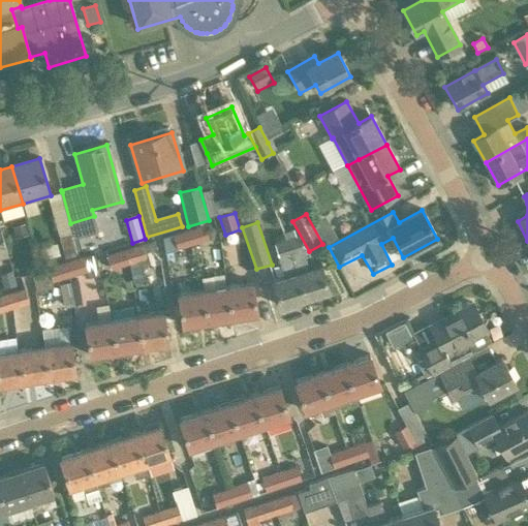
[(26,224),(13,228),(17,240),(30,236),(26,224)]
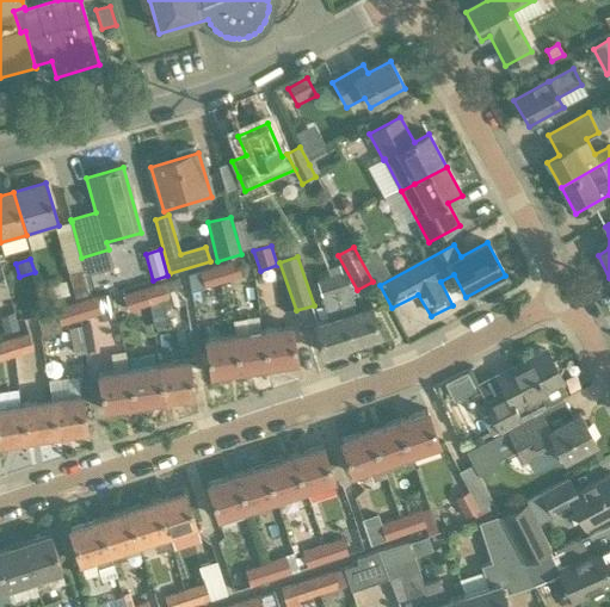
[(205,290),(226,284),(246,277),(240,260),(201,272),(205,290)]
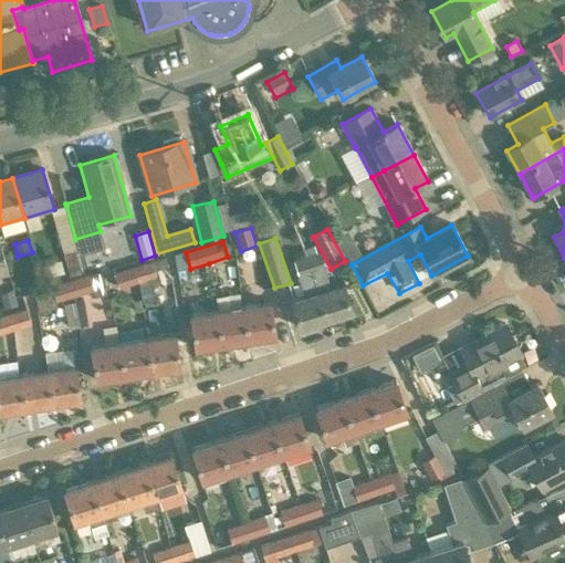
[(362,257),(356,247),(344,253),(349,263),(362,257)]
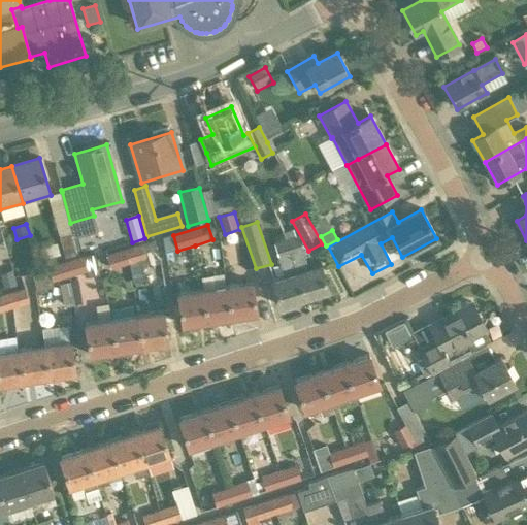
[(285,241),(303,300),(329,292),(321,266),(308,269),(298,237),(285,241)]
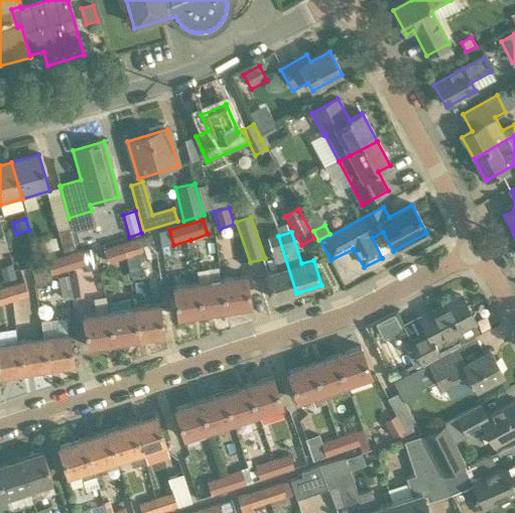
[(274,300),(296,293),(278,236),(268,239),(278,271),(266,275),(274,300)]
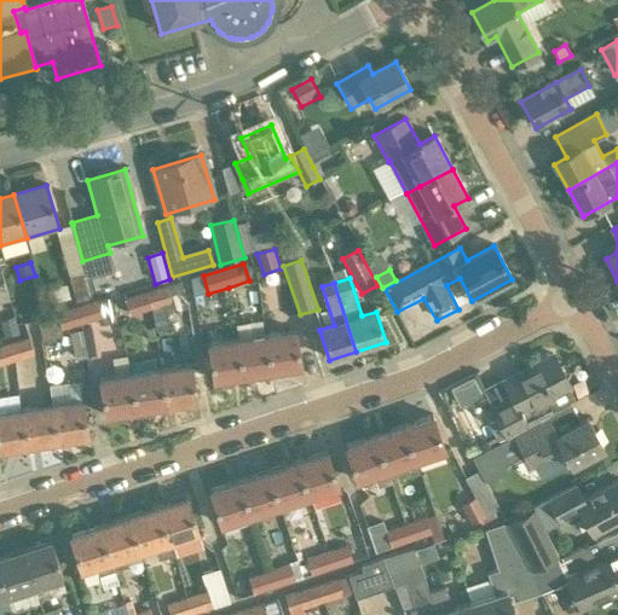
[(146,295),(151,311),(171,305),(173,311),(188,306),(180,284),(146,295)]
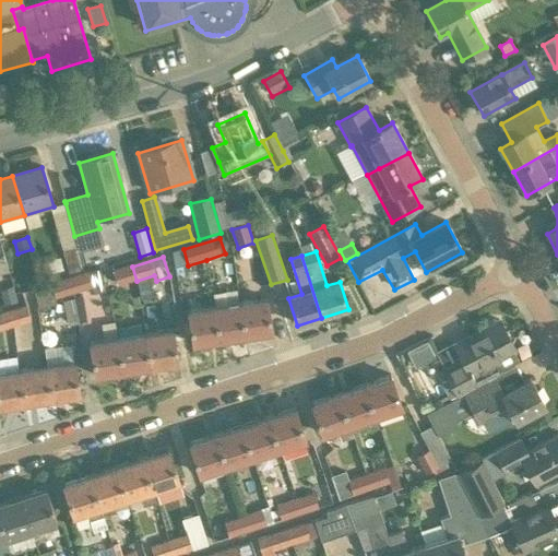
[(118,286),(137,281),(132,267),(114,272),(118,286)]
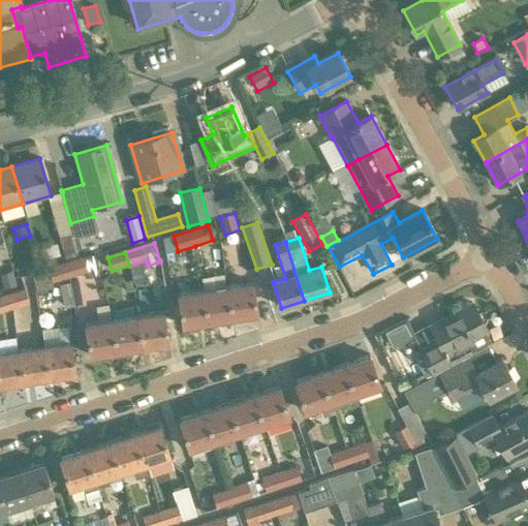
[(94,256),(33,274),(37,292),(54,288),(52,283),(88,273),(90,279),(99,277),(94,256)]
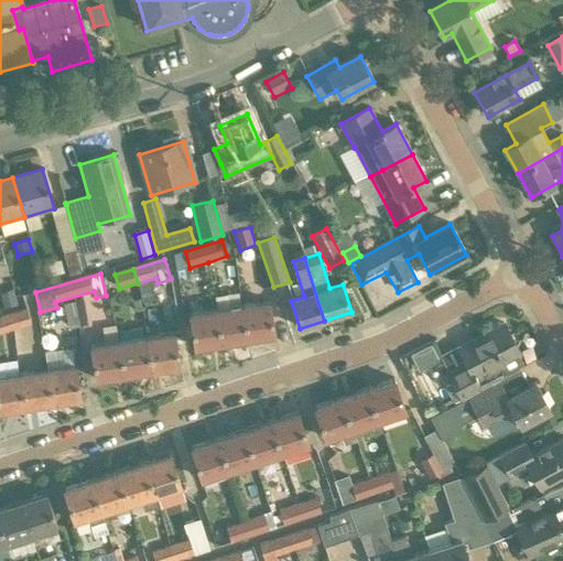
[(13,291),(1,294),(4,309),(17,305),(13,291)]
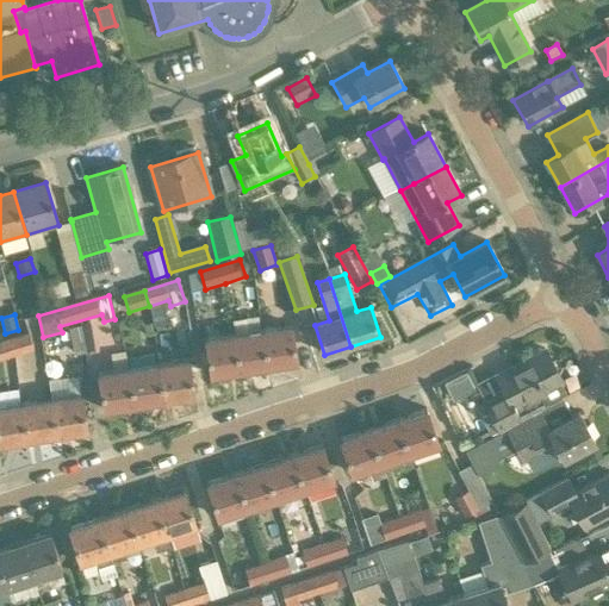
[(70,326),(72,353),(93,351),(93,325),(70,326)]
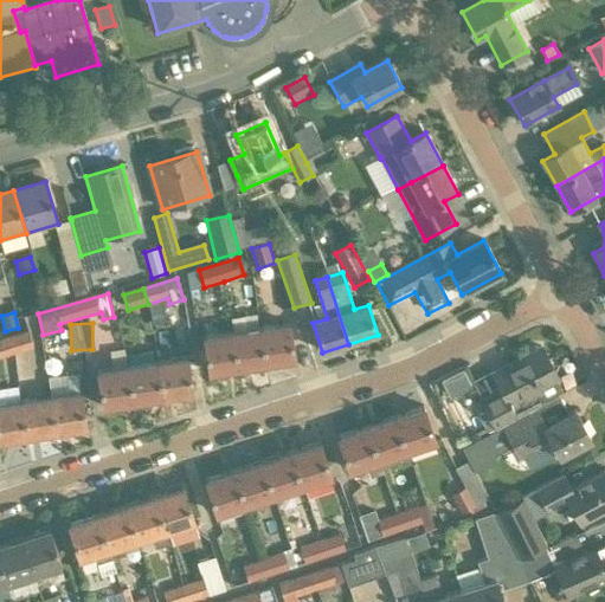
[(289,324),(261,329),(266,366),(295,361),(289,324)]
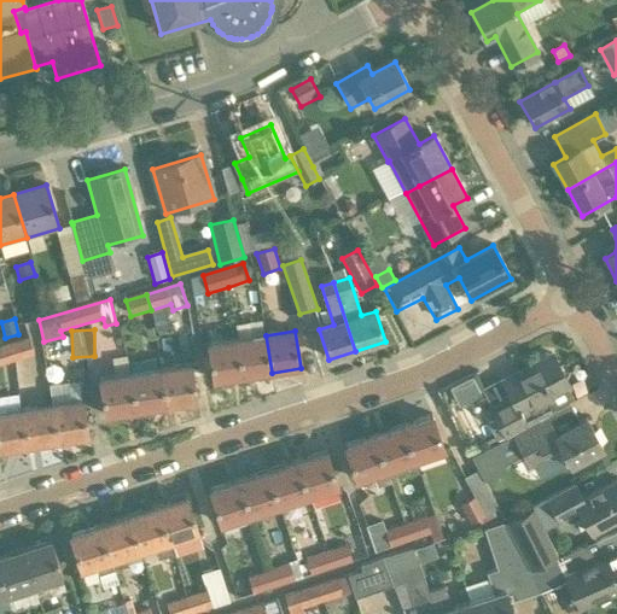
[(266,335),(237,340),(243,376),(272,373),(266,335)]
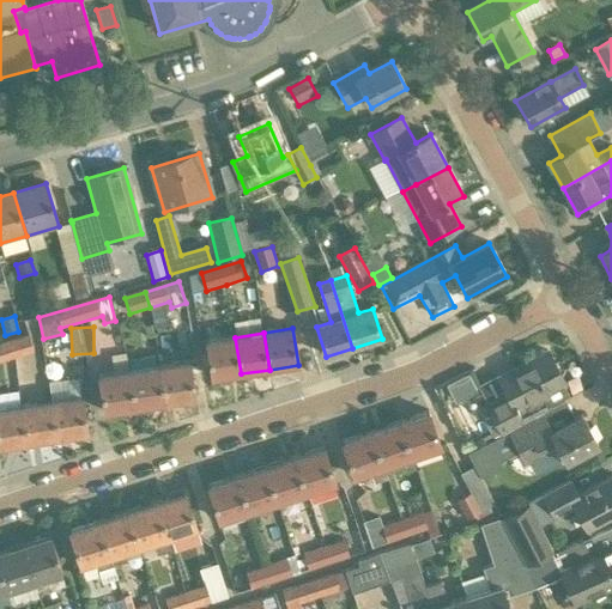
[(8,342),(14,359),(35,353),(29,335),(8,342)]
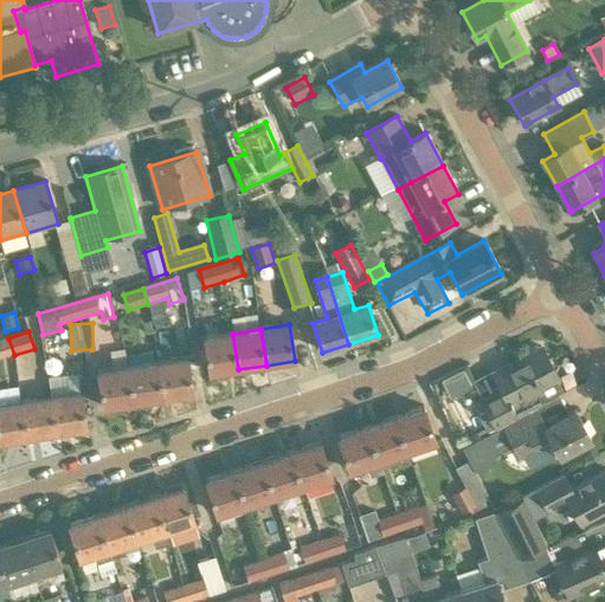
[(210,374),(238,369),(232,334),(204,337),(210,374)]
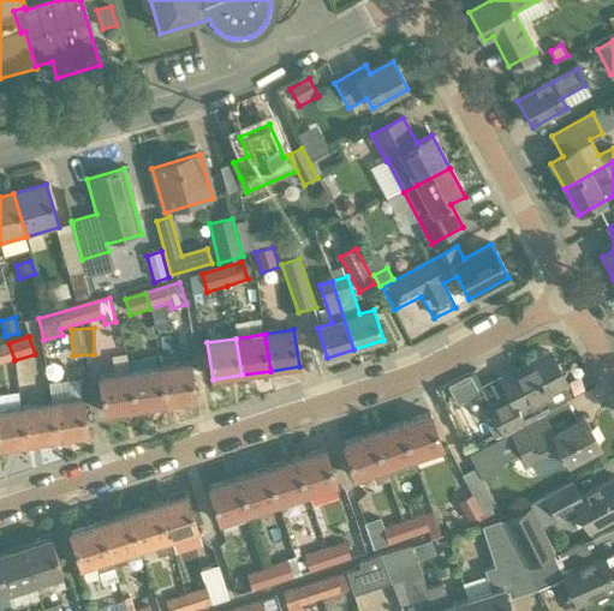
[(0,365),(15,360),(9,343),(0,346),(0,365)]
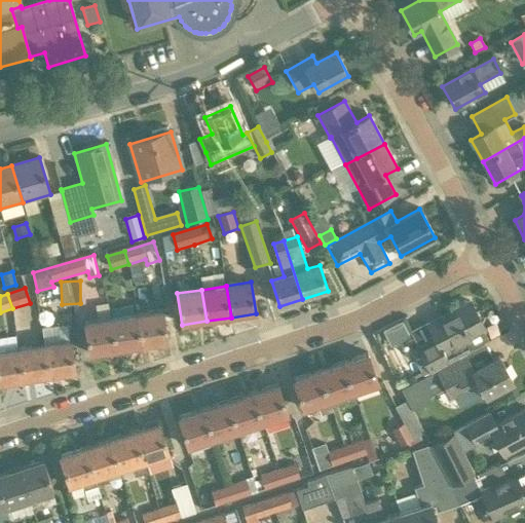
[(435,339),(419,347),(432,373),(474,350),(473,347),(488,339),(470,303),(467,304),(464,303),(458,306),(457,309),(427,324),(435,339)]
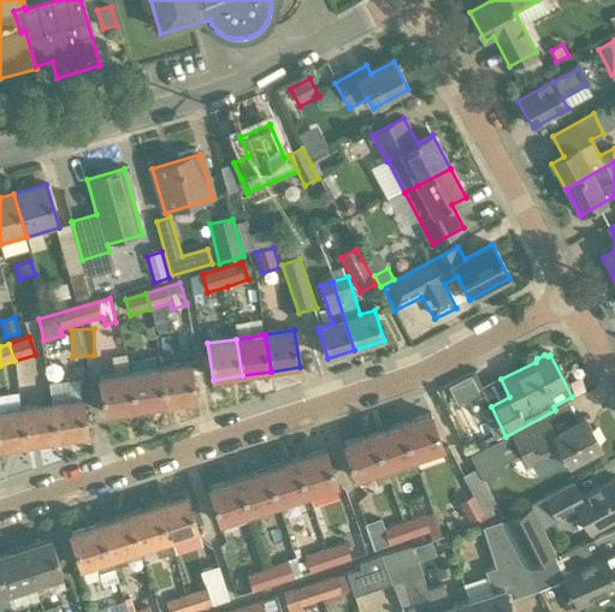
[(190,364),(160,369),(166,405),(196,400),(190,364)]
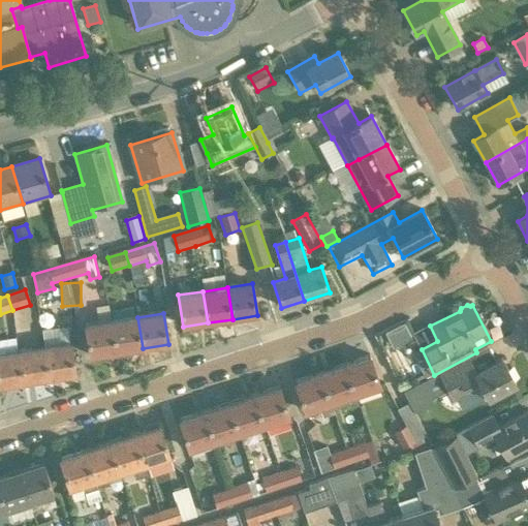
[(137,317),(112,321),(117,352),(143,348),(137,317)]
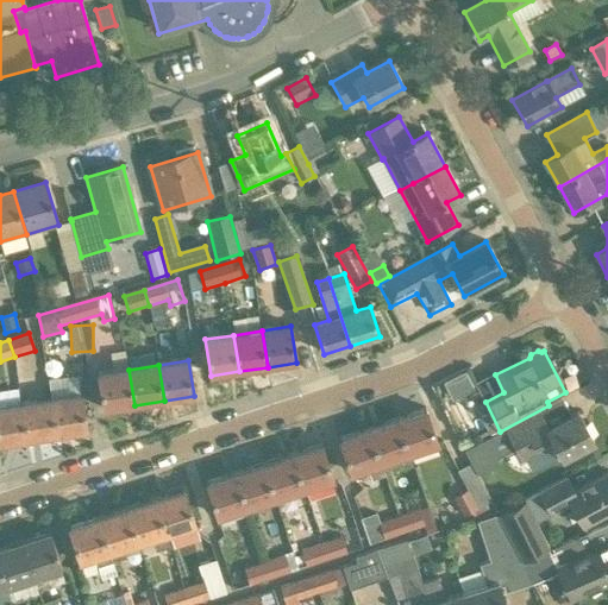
[(104,410),(135,405),(129,370),(98,375),(104,410)]
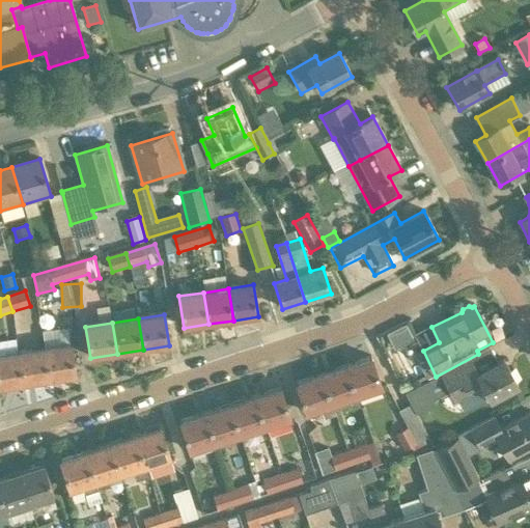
[(385,333),(393,349),(413,337),(405,323),(385,333)]
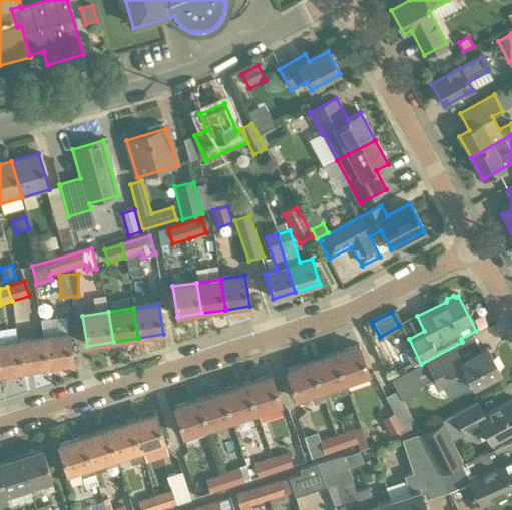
[(66,317),(40,321),(43,337),(48,368),(73,363),(66,317)]
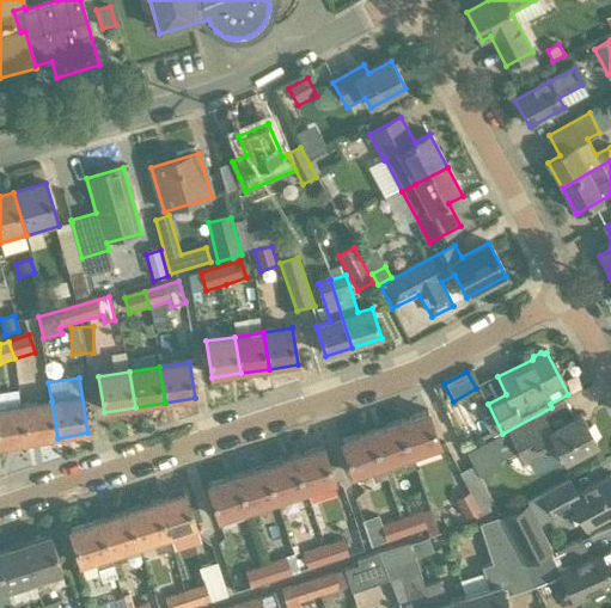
[(52,401),(22,406),(28,442),(28,443),(57,438),(52,401)]
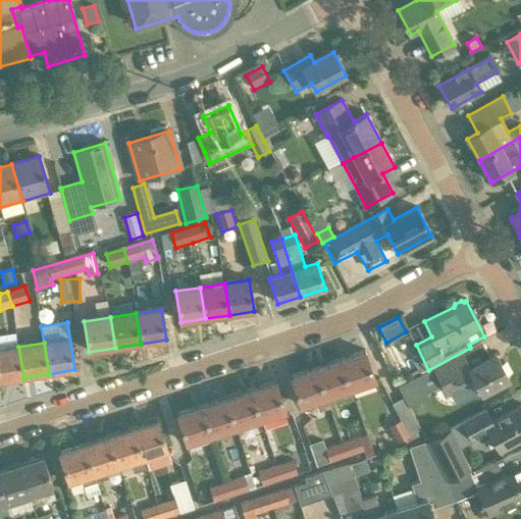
[(0,381),(23,378),(23,377),(18,347),(0,350),(0,381)]
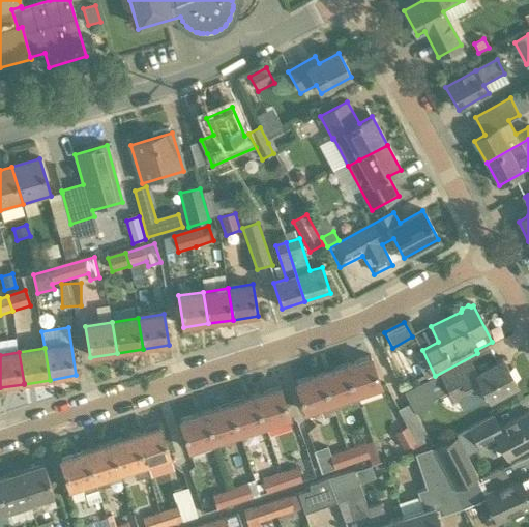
[(371,357),(346,367),(356,397),(381,388),(371,357)]
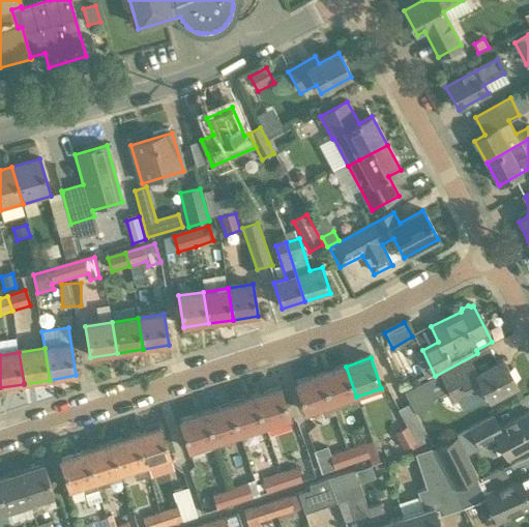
[(469,359),(441,374),(454,401),(482,386),(490,400),(517,386),(503,360),(477,374),(469,359)]
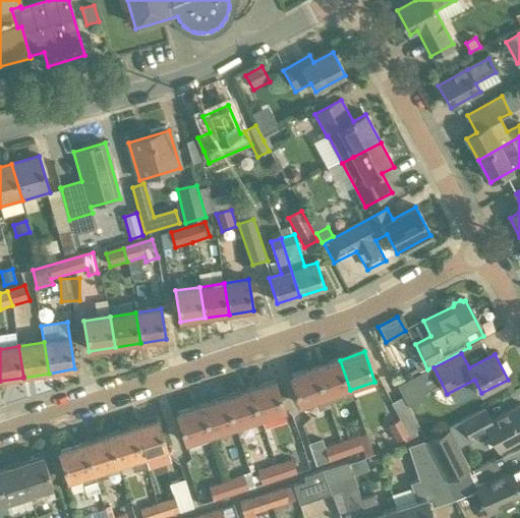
[(340,360),(315,368),(326,398),(350,390),(340,360)]
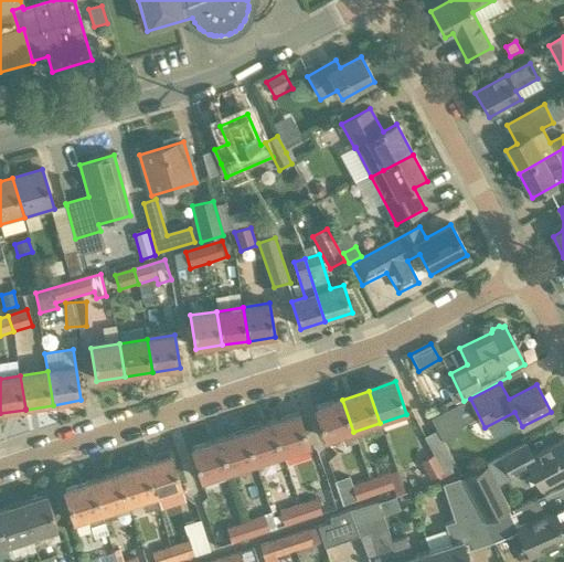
[(327,442),(342,436),(346,446),(357,443),(353,432),(342,400),(316,409),(327,442)]
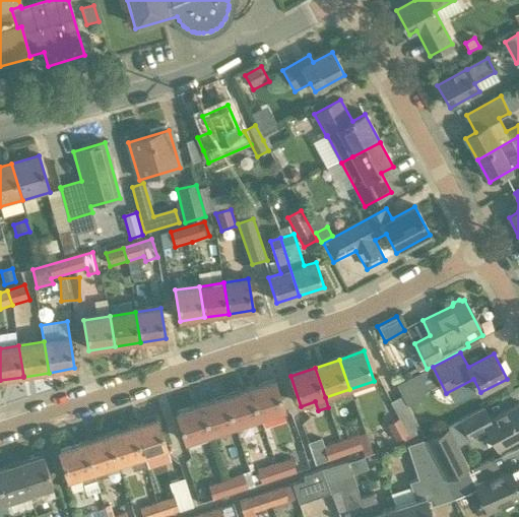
[(275,382),(250,390),(260,419),(284,411),(275,382)]
